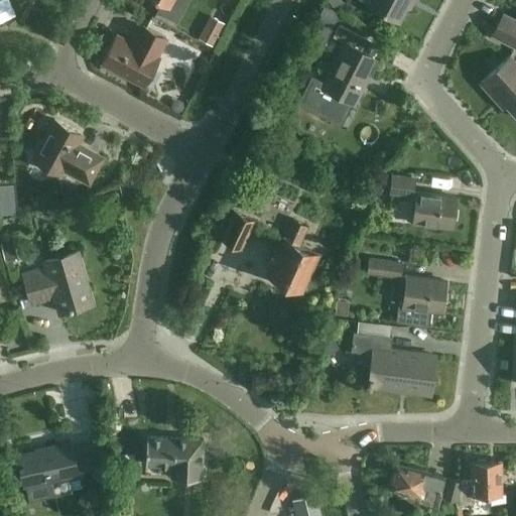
[(154,0),(162,4),(157,11),(175,21),(186,0),(154,0)]
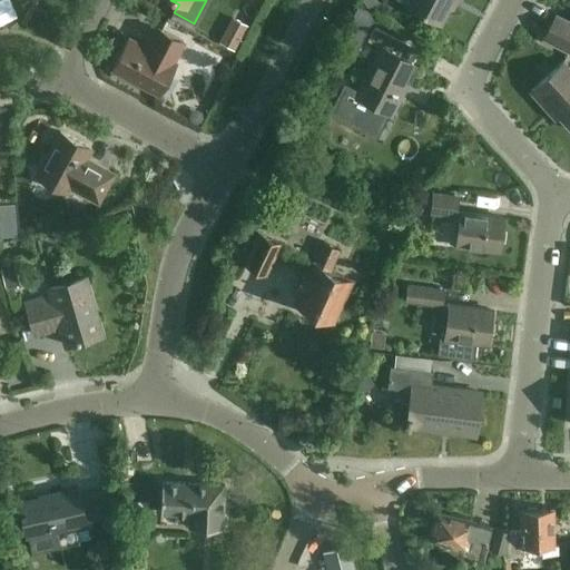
[(409,0),(406,6),(440,23),(452,0),(409,0)]
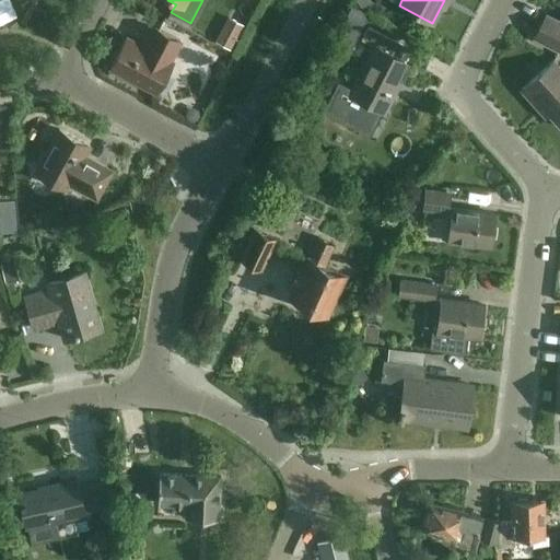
[(353,7),(336,41),(353,49),(371,15),(353,7)]
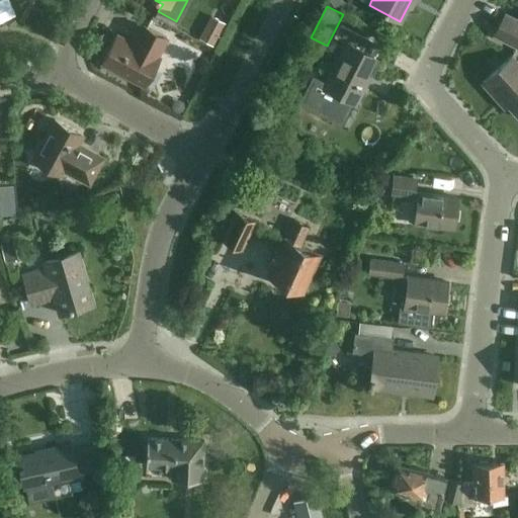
[(517,49),(517,47),(517,21),(505,15),(494,36),(517,49)]
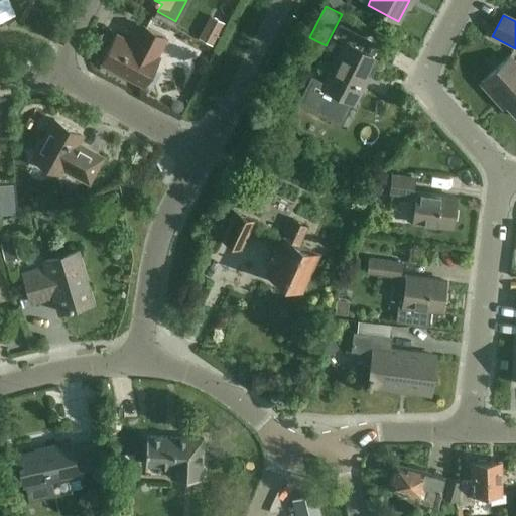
[(212,16),(200,38),(215,46),(227,24),(212,16)]
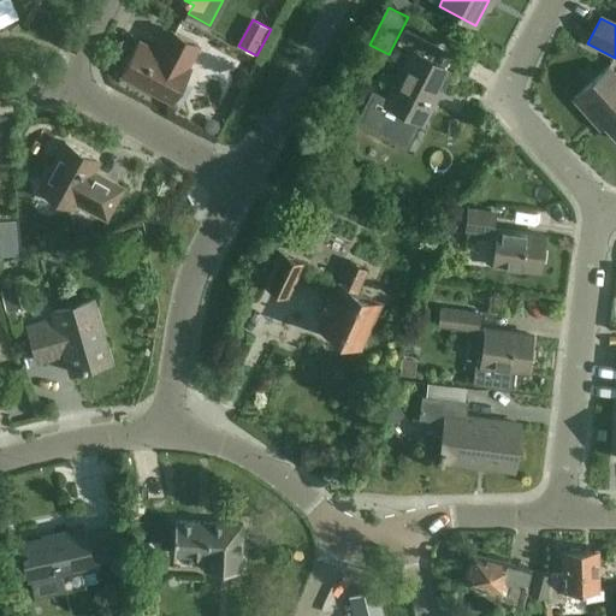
[(187,66),(199,45),(170,30),(159,52),(138,41),(120,75),(125,77),(124,80),(125,83),(134,87),(136,86),(137,83),(172,102),(189,69),(187,66)]
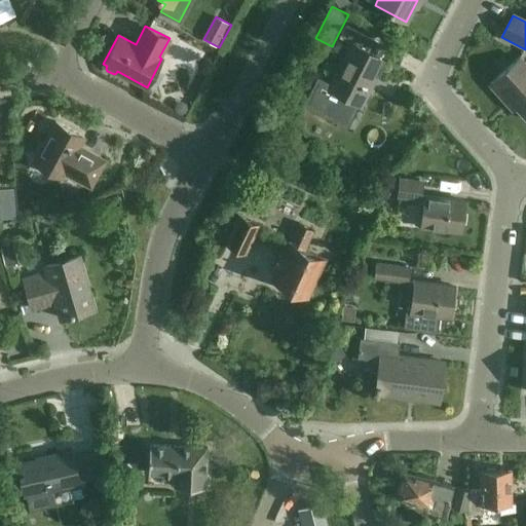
[(318,81),(306,104),(344,124),(355,103),(361,106),(370,87),(366,85),(380,59),(379,58),(384,46),(372,39),(345,26),(339,37),(351,44),(329,86),(318,81)]
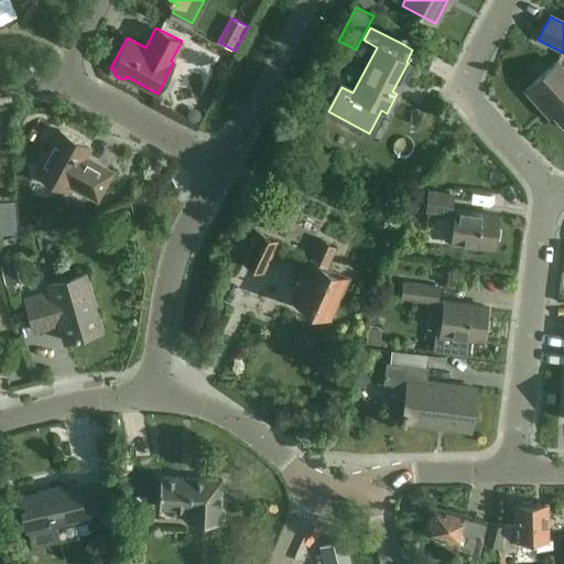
[(563,128),(563,71),(556,63),(524,90),(540,107),(543,105),(563,128)]
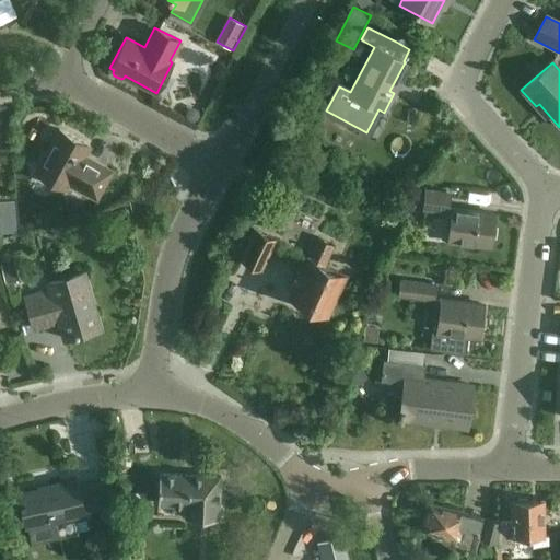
[(84,156),(90,147),(59,129),(35,173),(66,189),(69,184),(96,198),(112,171),(84,156)]
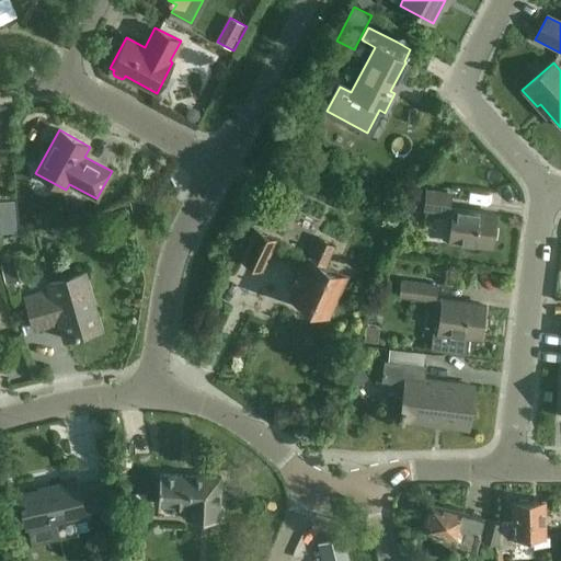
[(448,214),(450,195),(427,192),(425,212),(448,214)]
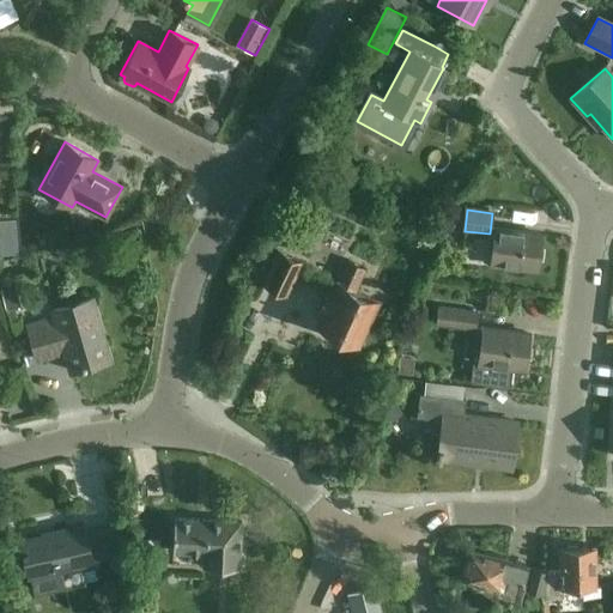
[(91,220),(72,225),(76,238),(95,234),(91,220)]
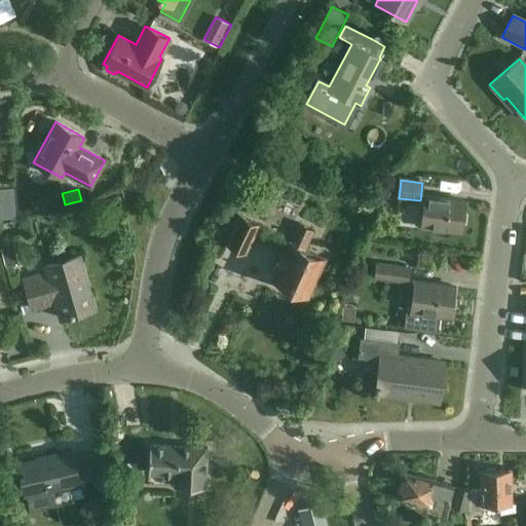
[(461,231),(464,201),(424,196),(421,226),(461,231)]
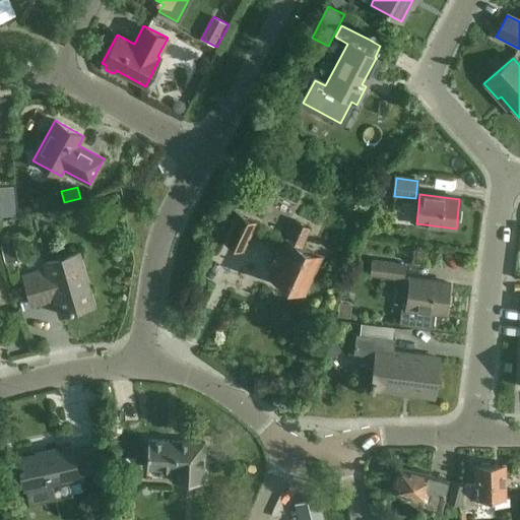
[(257,222),(236,212),(223,241),(244,250),(257,222)]
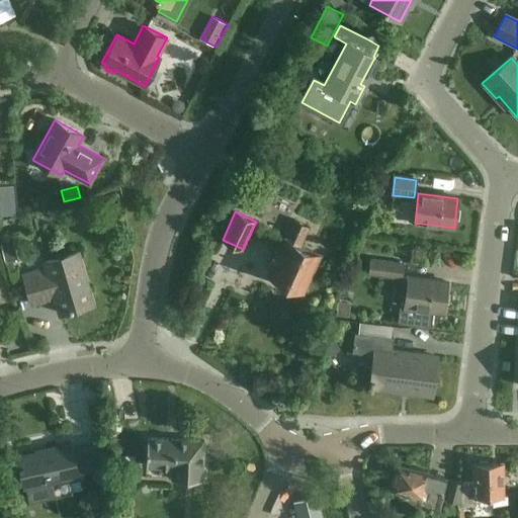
[(303,292),(320,256),(299,247),(309,228),(294,221),(282,248),(277,246),(270,261),(274,264),(269,276),(303,292)]
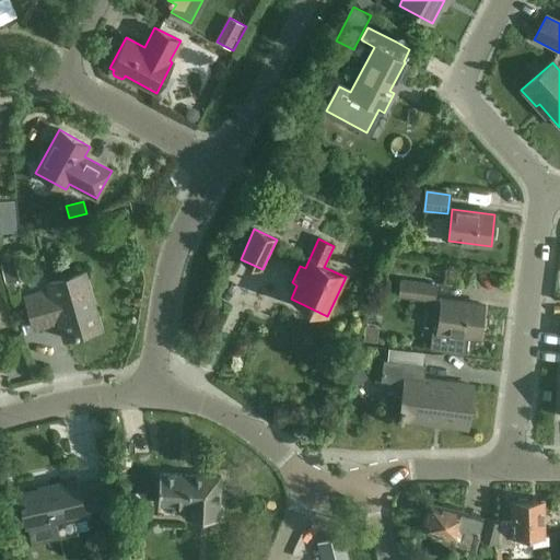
[(14,260),(1,264),(7,282),(20,278),(14,260)]
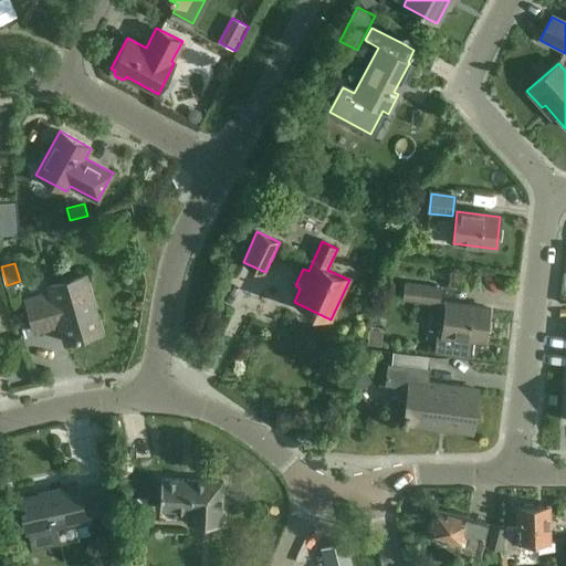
[(457,285),(458,273),(421,268),(419,279),(457,285)]
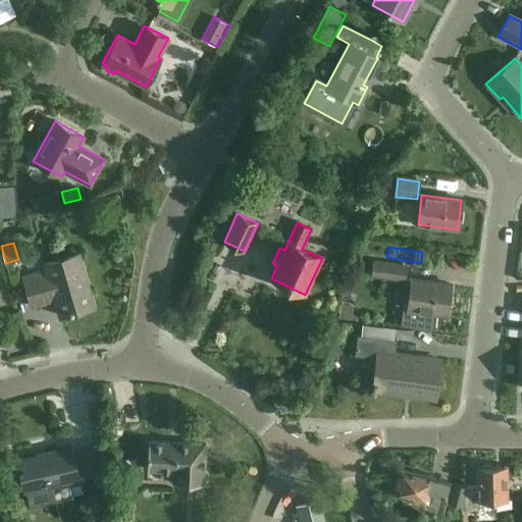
[(60,316),(93,306),(77,254),(45,263),(46,269),(22,276),(32,307),(55,300),(60,316)]
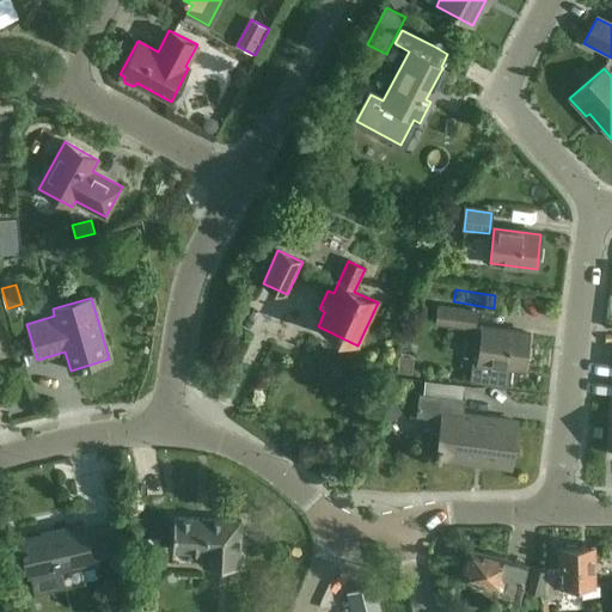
[(473,329),(476,312),(439,307),(436,324),(473,329)]
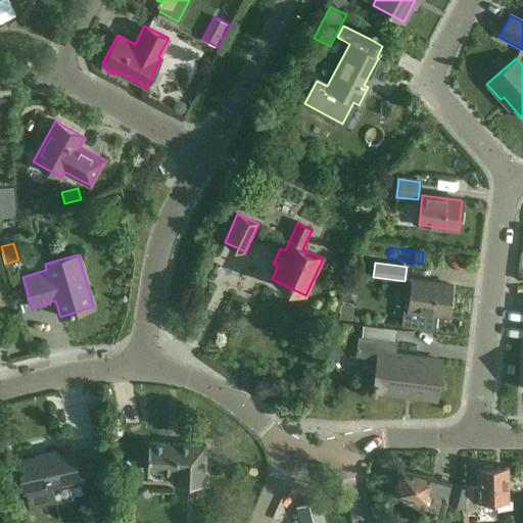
[(437,314),(447,316),(452,285),(412,280),(409,307),(403,306),(400,327),(435,331),(437,314)]
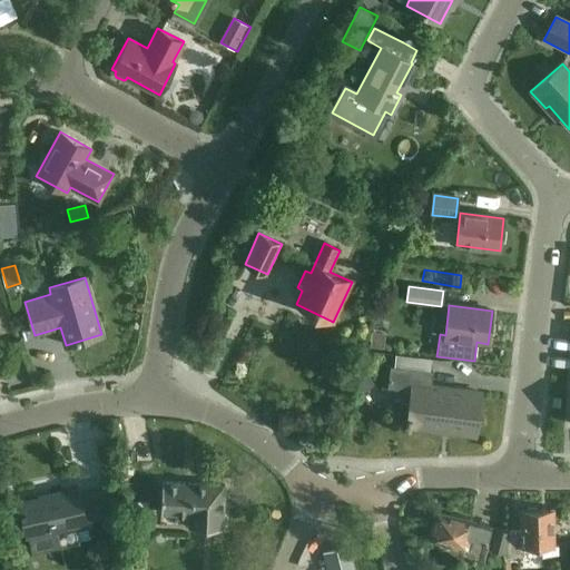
[(475,436),(481,393),(430,386),(432,373),(390,367),(386,389),(410,391),(405,428),(475,436)]
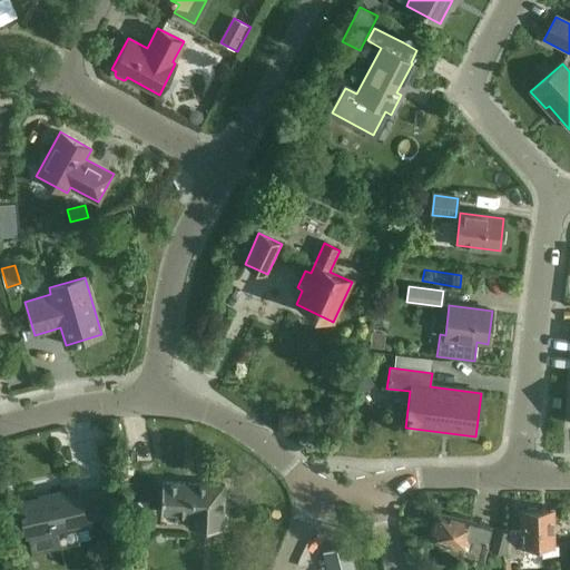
[(225,485),(161,482),(160,513),(189,514),(188,528),(223,530),(225,485)]
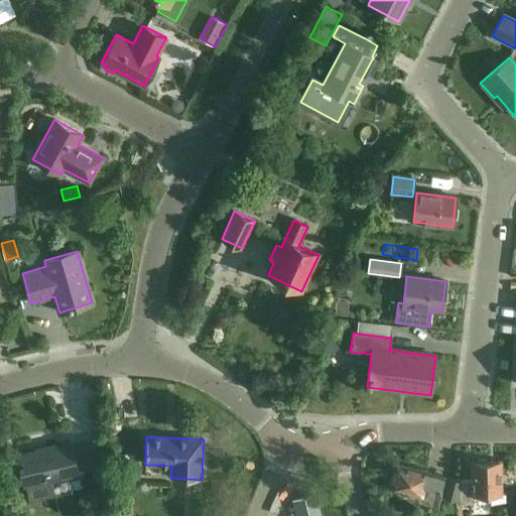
[(44,448),(19,455),(25,484),(28,501),(54,495),(51,478),(77,473),(70,440),(44,445),(44,448)]
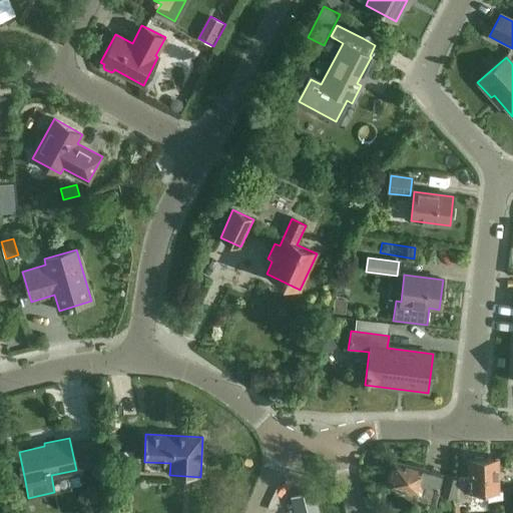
[(134,458),(121,458),(121,467),(134,467),(134,458)]
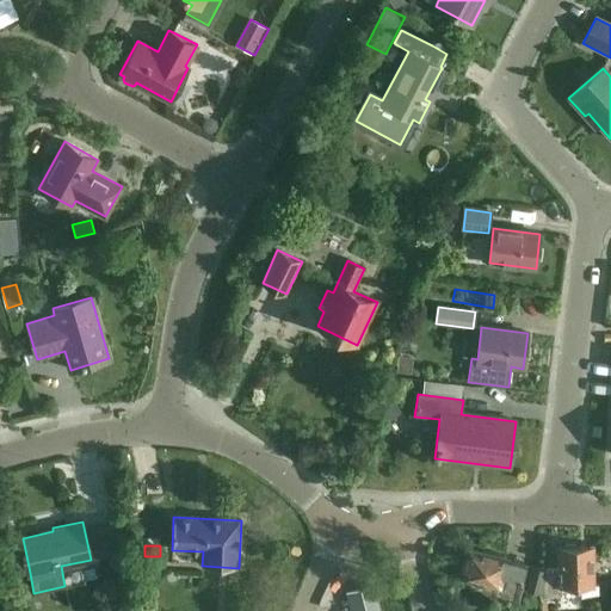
[(598,586),(592,586),(591,548),(559,549),(560,569),(545,571),(544,572),(539,596),(539,600),(561,597),(561,587),(580,587),(580,598),(598,596),(598,586)]
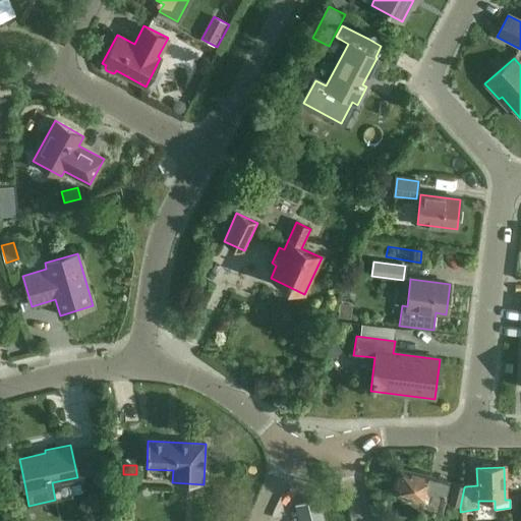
[(444,493),(447,481),(400,469),(394,494),(424,502),(423,506),(441,511),(445,494),(444,493)]
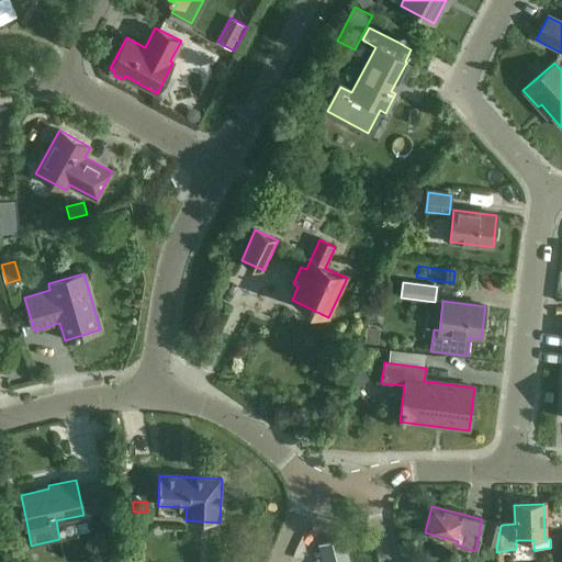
[(496,548),(501,526),(489,523),(483,543),(496,547),(496,548)]
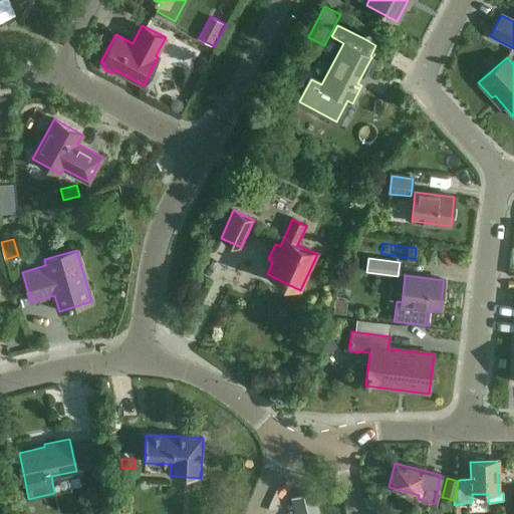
[(340,493),(317,499),(320,513),(345,513),(341,496),(340,493)]
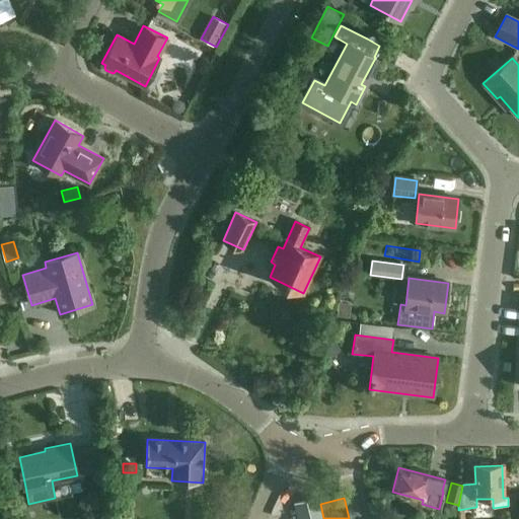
[(299,518),(322,518),(317,500),(296,506),(299,518)]
